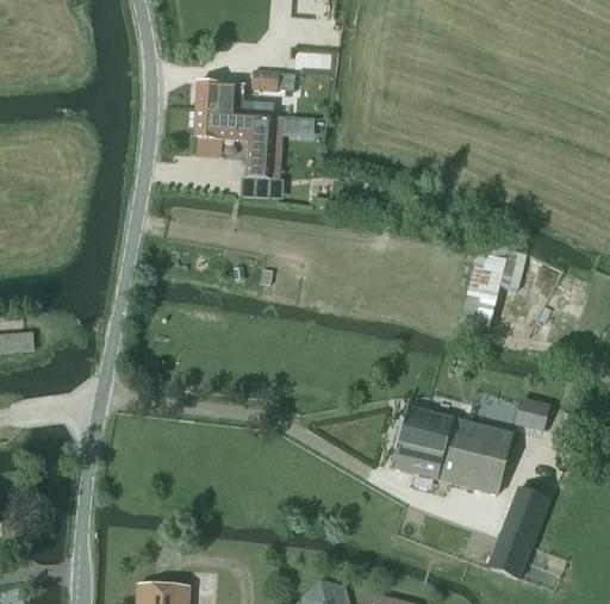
[(278,89),(280,70),(250,69),(248,87),(278,89)]
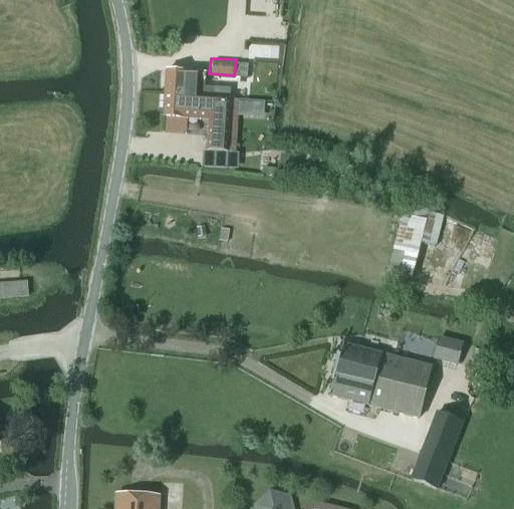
[(167,67),(165,90),(195,92),(195,93),(214,94),(215,85),(204,84),(206,70),(167,67)]
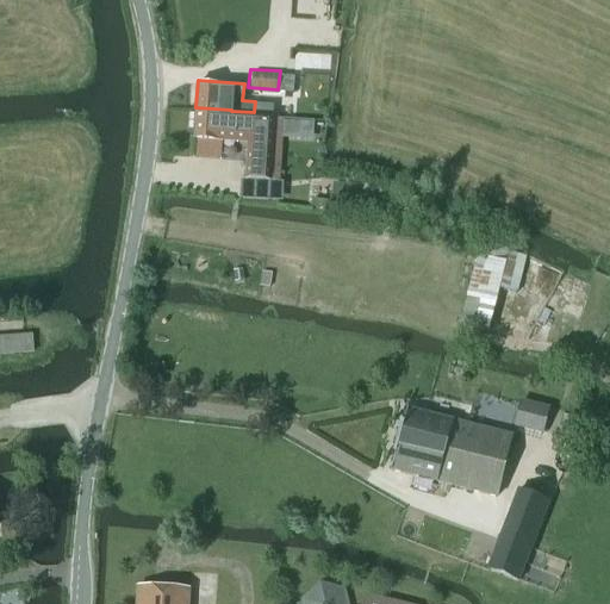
[(231,111),(231,110),(195,107),(195,109),(194,135),(229,137),(229,138),(249,141),(248,153),(247,153),(244,176),(271,178),(272,154),(273,113),(231,111)]
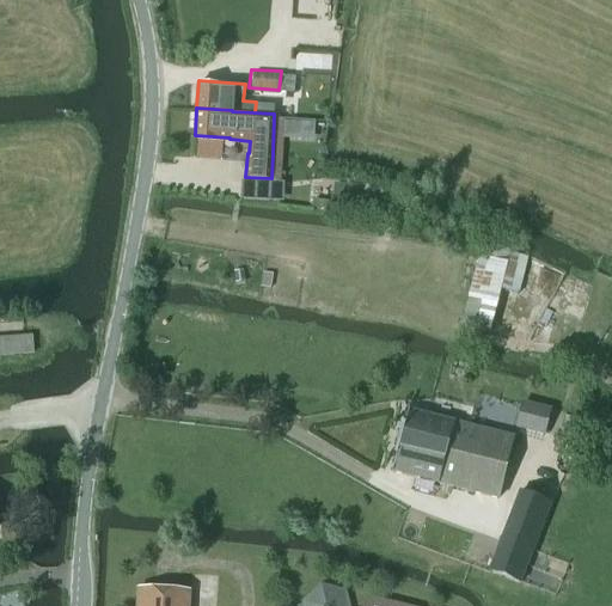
[(334,181),(332,201),(331,208),(359,210),(361,183),(334,181)]
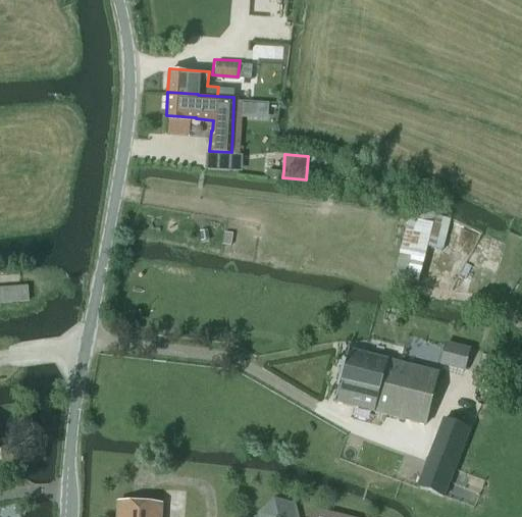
[(411,204),(409,214),(433,220),(435,211),(411,204)]
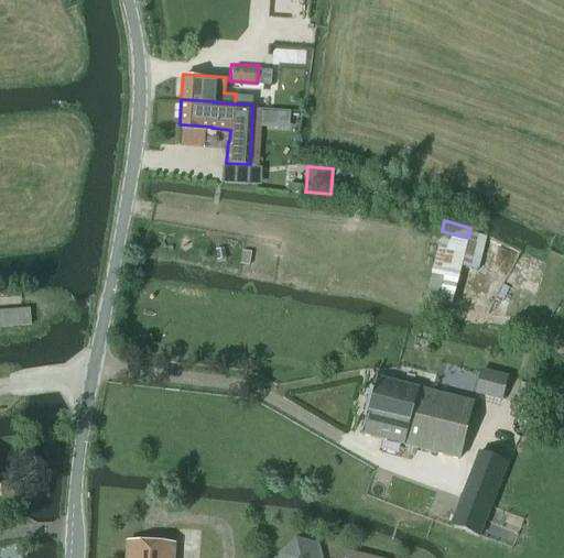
[(442,231),(434,256),(463,264),(477,269),(487,234),(472,230),(469,239),(442,231)]
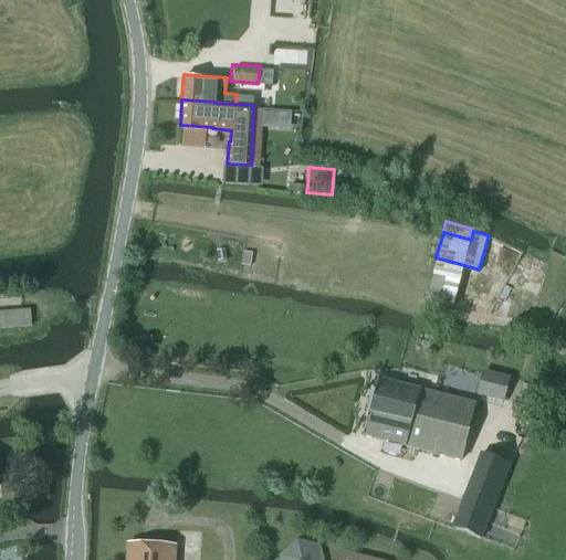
[(510,374),(496,371),(490,395),(503,399),(510,374)]
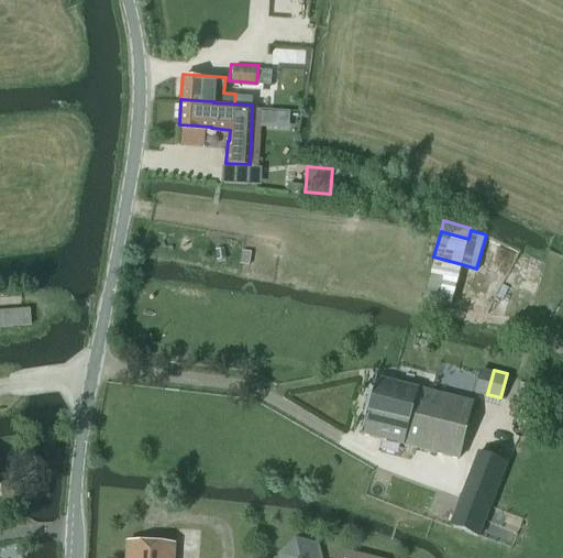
[(459,457),(473,401),(376,375),(362,433),(459,457)]
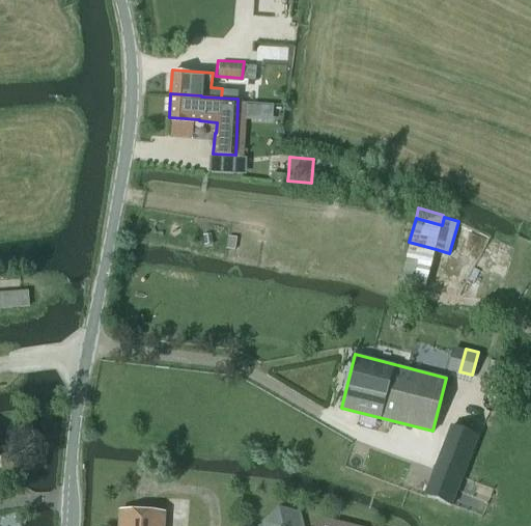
[(450,424),(424,492),(451,502),(477,435),(450,424)]
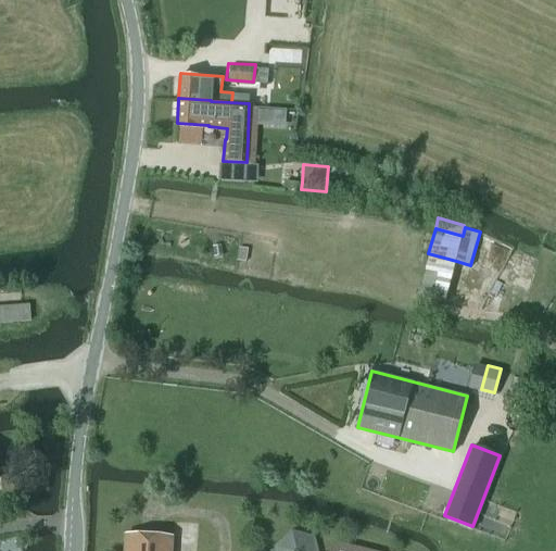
[(318,550),(314,535),(292,528),(275,545),(275,550),(318,550)]
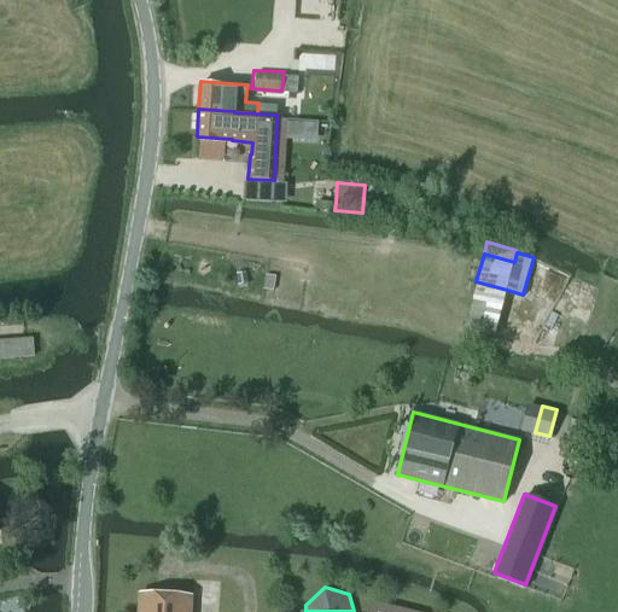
[(190,611),(192,594),(140,592),(139,611),(190,611)]
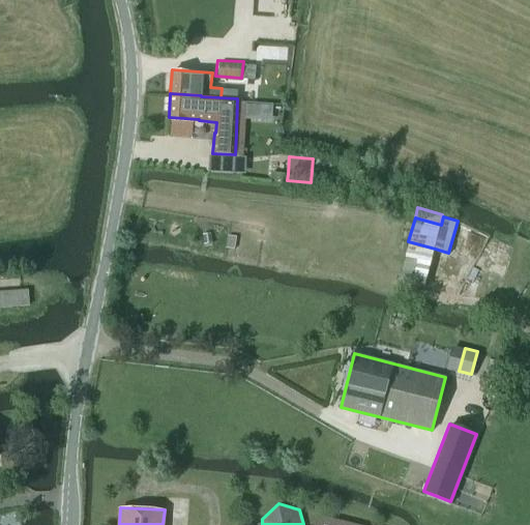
[(359,524),(319,515),(316,524),(359,524)]
